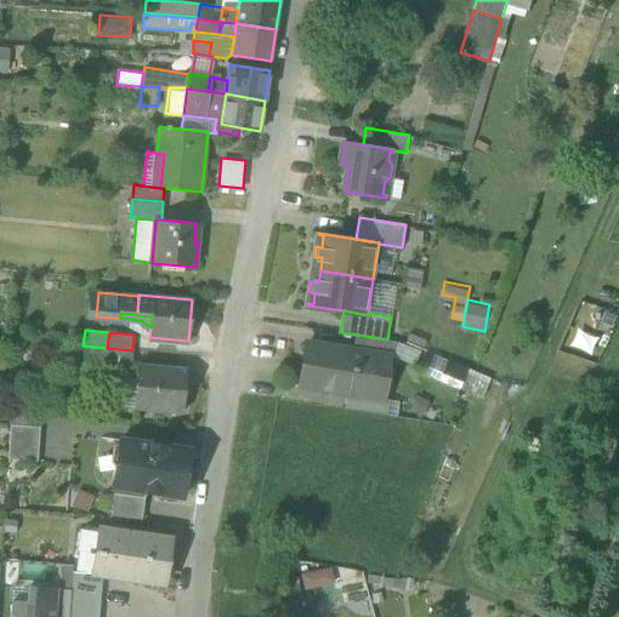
[(398,341),(387,340),(357,335),(355,349),(385,354),(385,355),(390,355),(396,356),(398,341)]
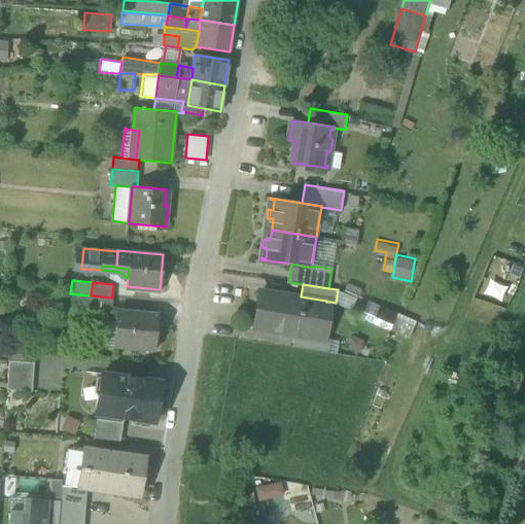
[(294,334),(320,338),(320,337),(321,336),(324,313),(309,311),(311,301),(326,303),(326,302),(326,301),(301,297),(260,290),(255,327),(294,334)]
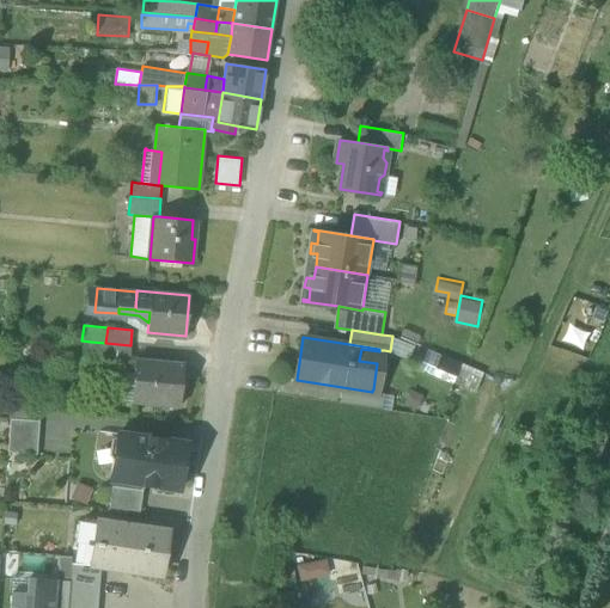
[(104,357),(105,343),(91,342),(89,358),(104,360),(104,357)]
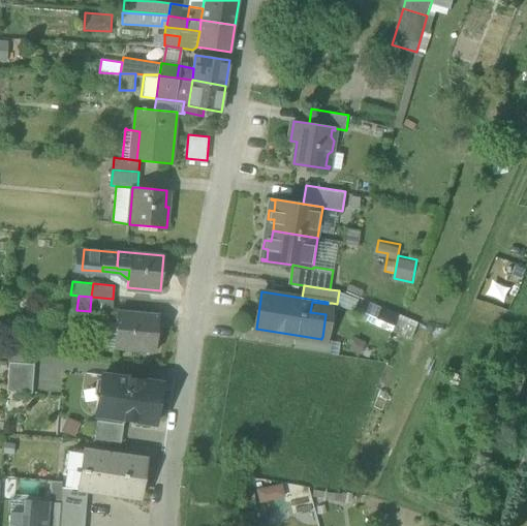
[(112,311),(113,299),(91,297),(90,309),(112,311)]
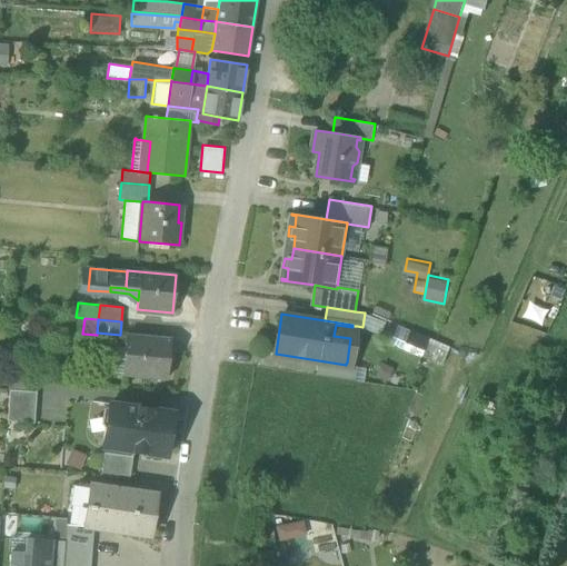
[(393,339),(444,360),(450,343),(399,321),(393,339)]
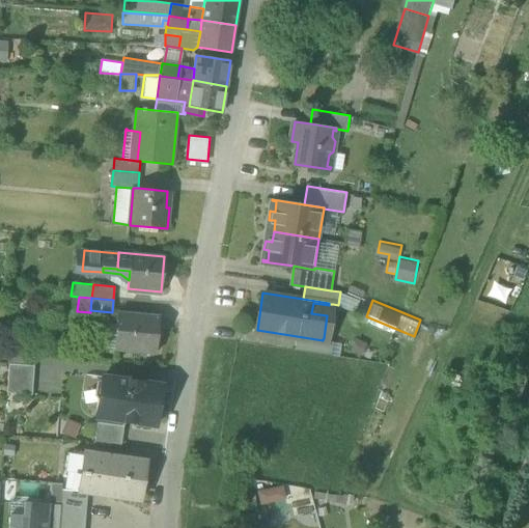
[(333,304),(329,304),(329,305),(313,303),(311,313),(327,315),(324,338),(328,339),(333,304)]
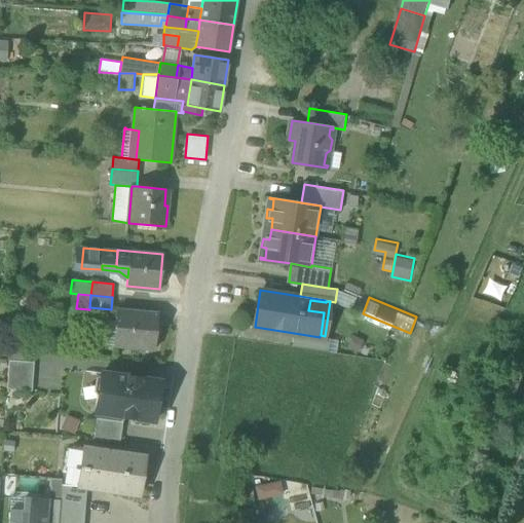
[(113,345),(154,349),(158,313),(117,309),(116,320),(114,343),(113,345)]
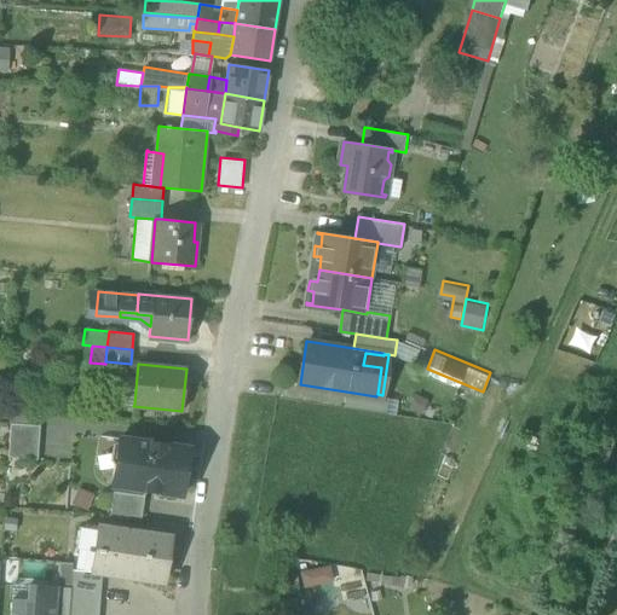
[(111,401),(134,404),(137,376),(115,375),(111,401)]
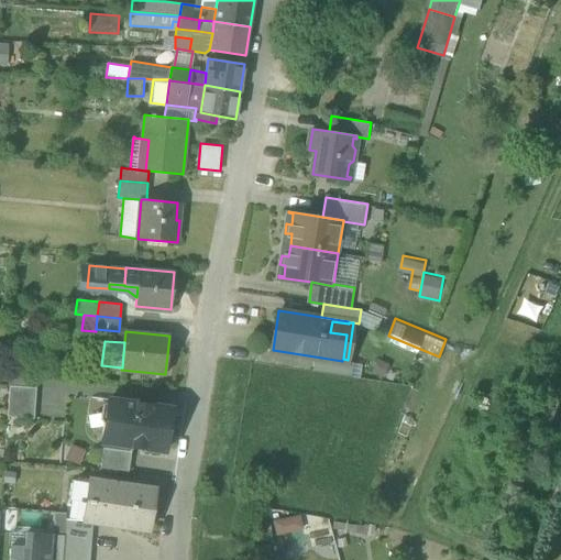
[(314,370),(352,375),(354,361),(348,360),(342,360),(342,361),(315,357),(314,370)]
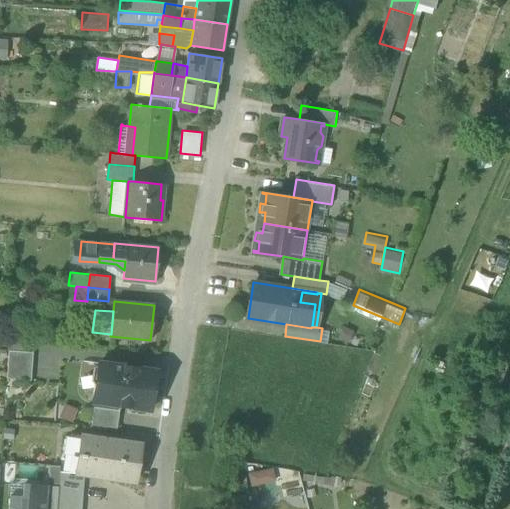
[(10,350),(33,351),(37,338),(10,336),(9,350),(10,350)]
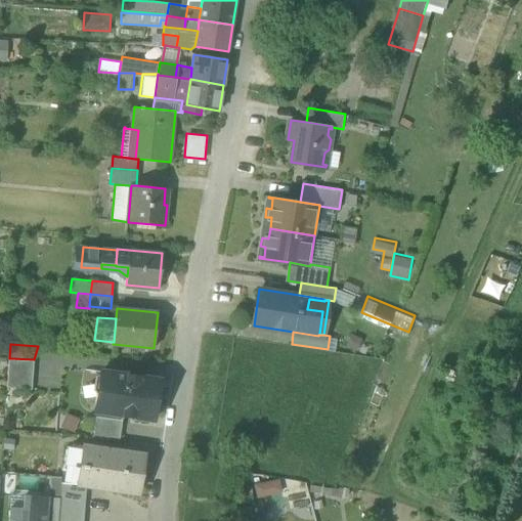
[(8,387),(33,388),(34,359),(10,358),(8,387)]
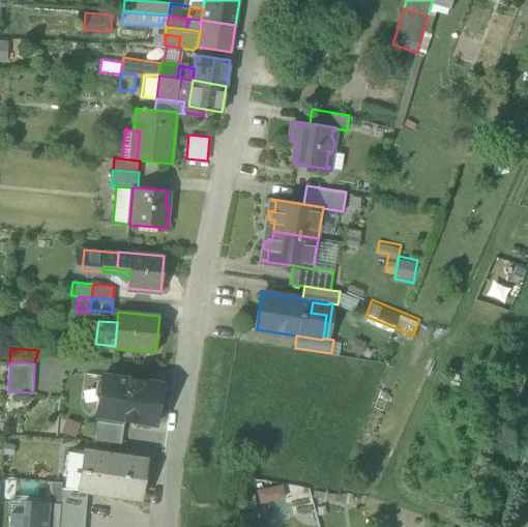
[(98,416),(155,425),(162,383),(106,375),(103,394),(98,398),(97,407),(99,410),(98,416)]
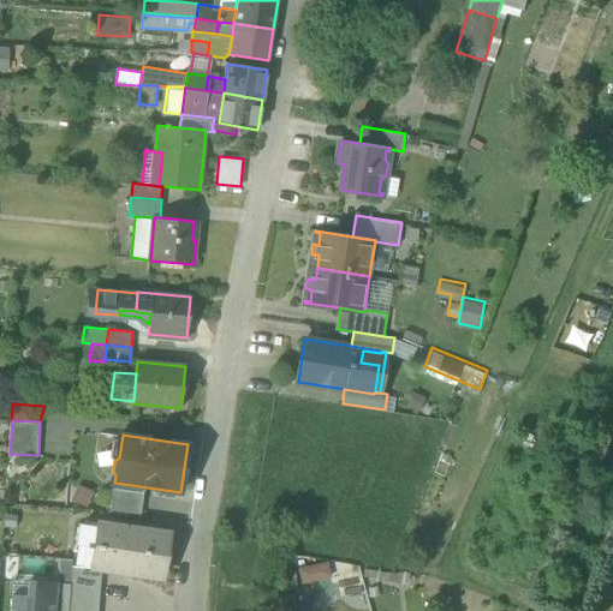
[(78,483),(71,499),(88,505),(95,490),(78,483)]
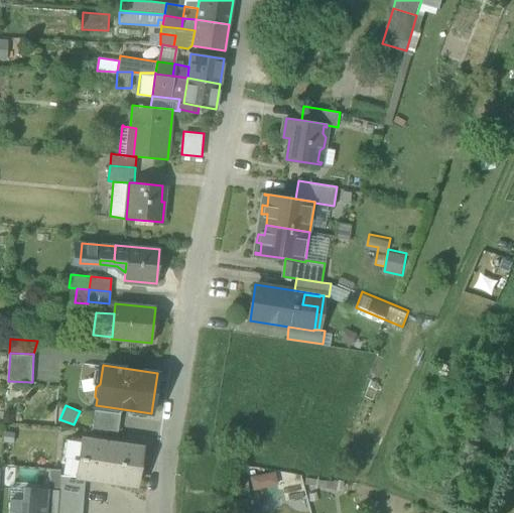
[(93,427),(118,430),(121,412),(96,409),(93,427)]
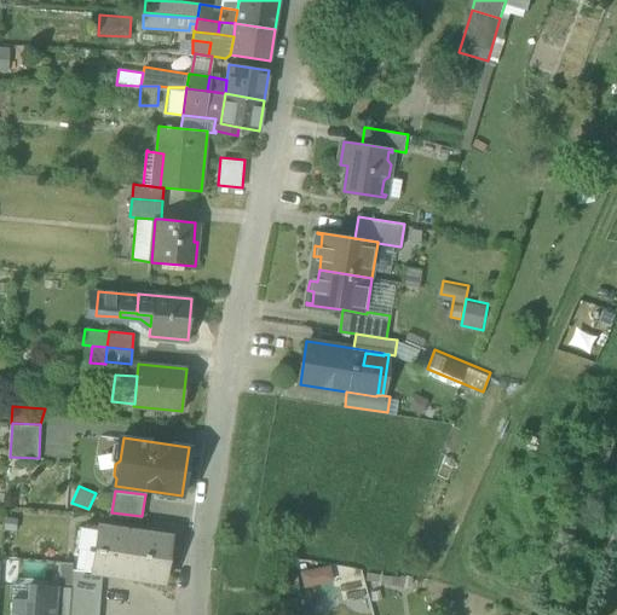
[(92,569),(117,574),(125,533),(99,529),(92,569)]
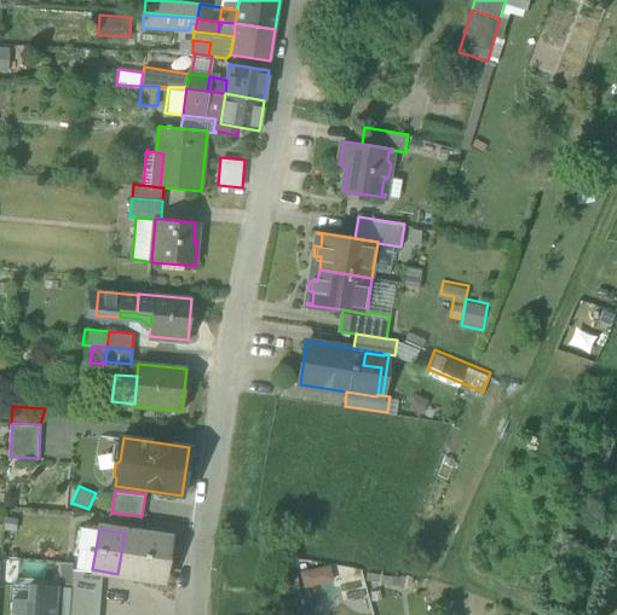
[(125,529),(125,533),(117,574),(163,581),(171,537),(125,529)]
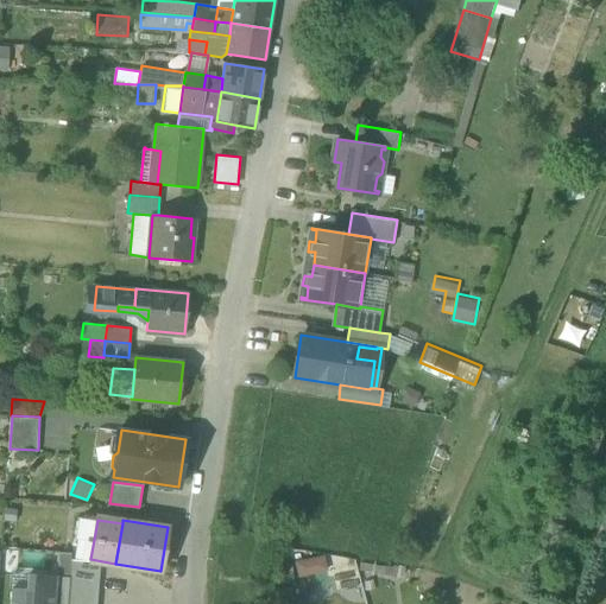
[(58,573),(71,573),(73,552),(60,551),(58,573)]
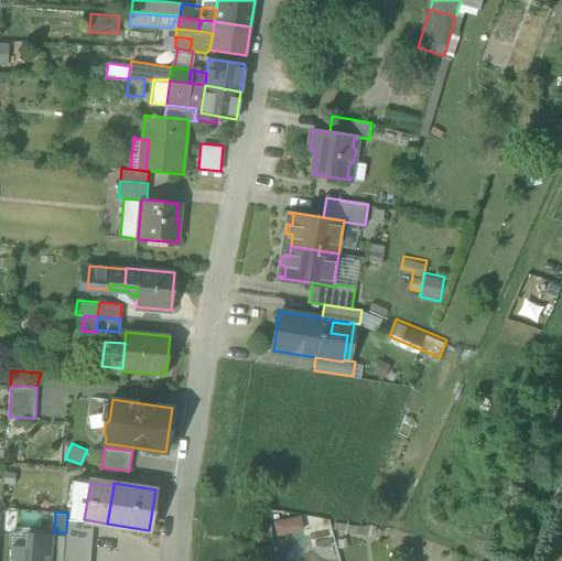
[(303,514),(273,519),(277,535),(306,528),(303,514)]
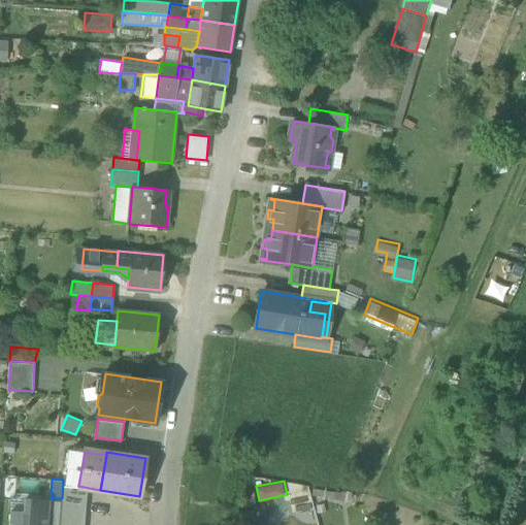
[(84,524),(87,488),(62,487),(62,498),(61,499),(59,524),(84,524)]
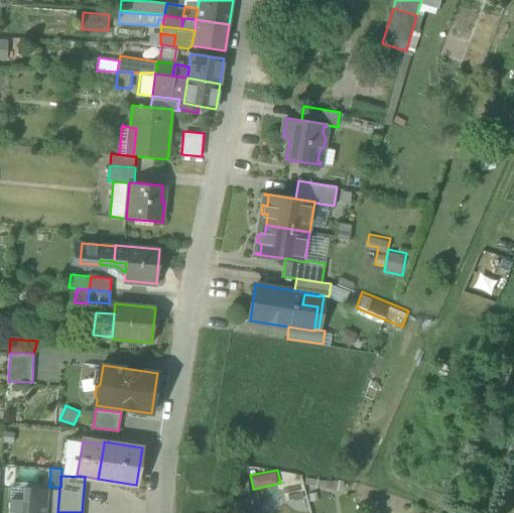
[(22,499),(23,486),(11,485),(10,498),(22,499)]
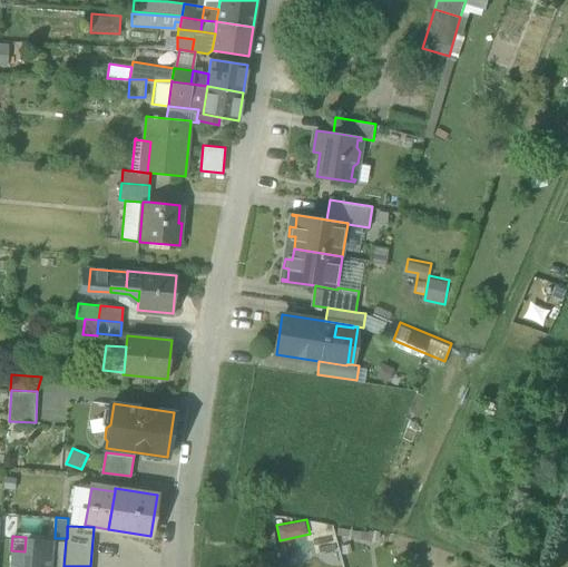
[(25,551),(11,550),(10,566),(50,566),(52,539),(26,537),(25,551)]
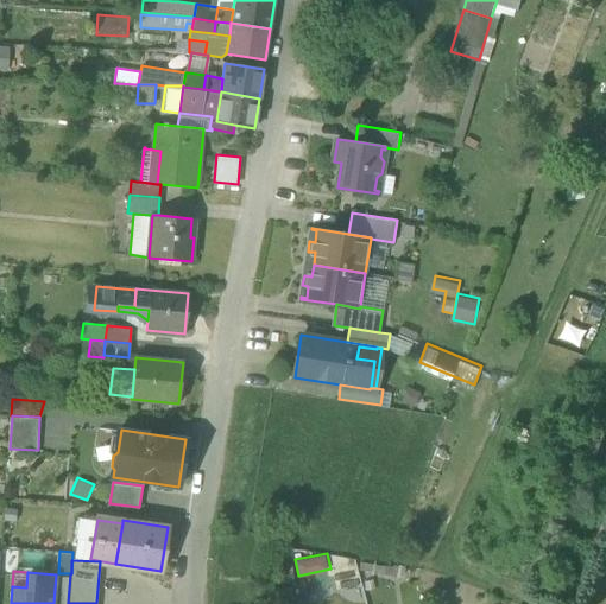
[(68,603),(70,574),(56,574),(54,603),(68,603)]
